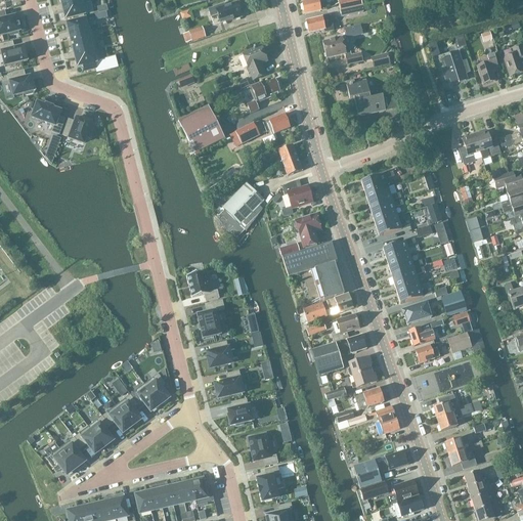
[(64,7),(63,5),(85,0),(62,0),(63,3),(58,4),(59,8),(64,7)]
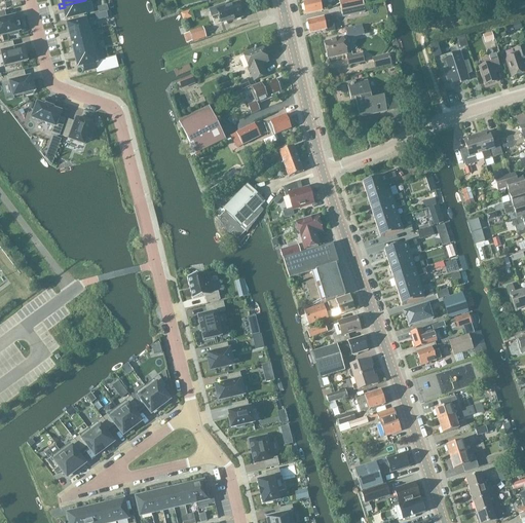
[(64,5),(65,7),(67,16),(88,11),(85,0),(64,5)]
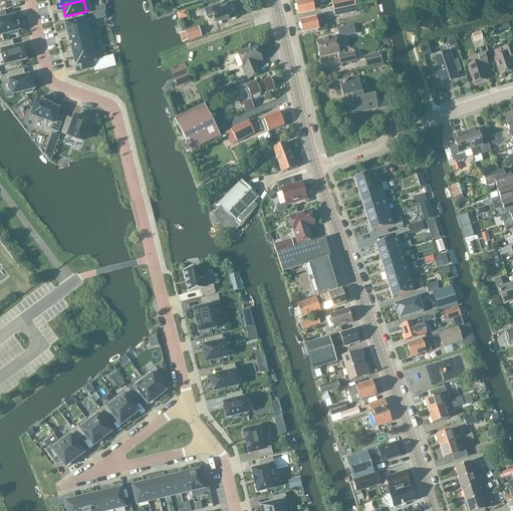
[(233,0),(222,3),(221,1),(205,6),(208,14),(214,11),(218,21),(238,14),(237,12),(239,12),(237,5),(235,6),(233,0)]
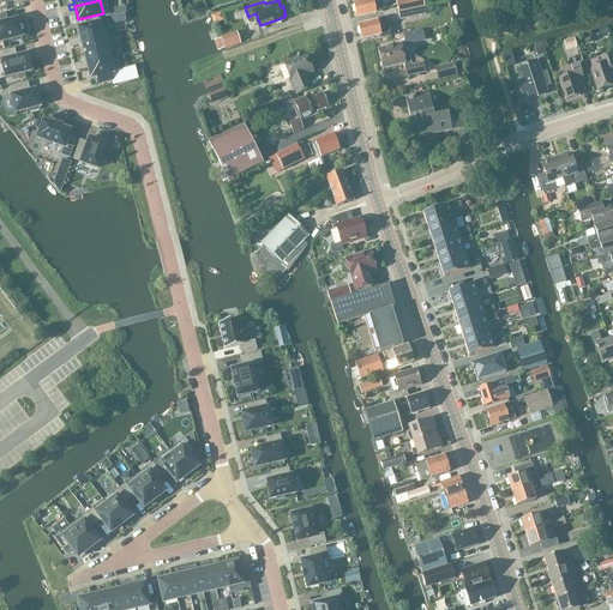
[(355,0),(358,14),(377,10),(384,8),(382,0),(355,0)]
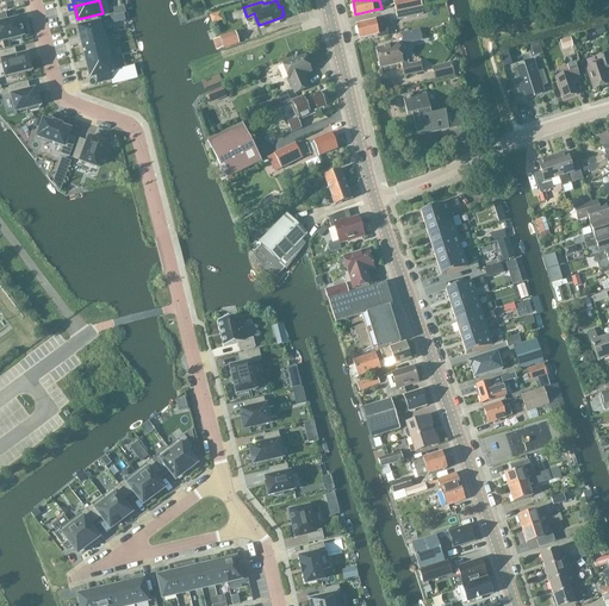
[(0,39),(12,37),(13,39),(23,37),(22,35),(23,33),(23,35),(24,33),(24,32),(22,23),(20,20),(19,22),(18,16),(8,19),(6,11),(0,11),(0,39)]
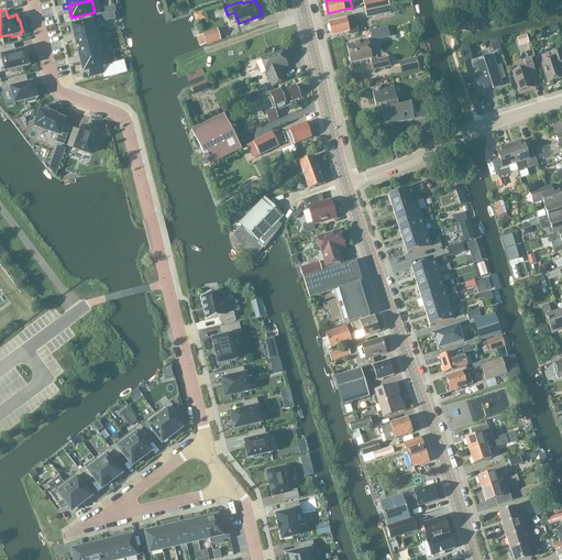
[(355,14),(330,21),(333,33),(350,29),(351,32),(360,30),(355,14)]
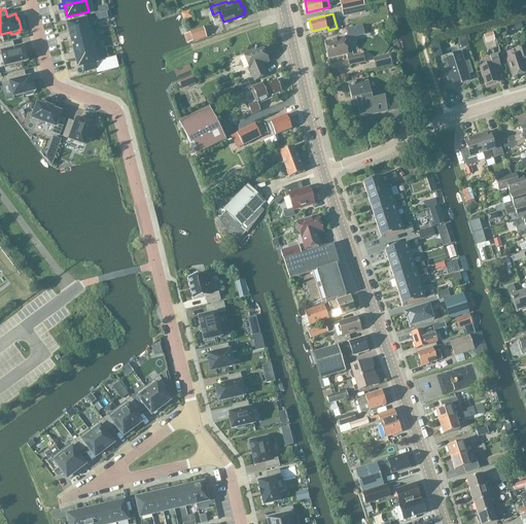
[(93,27),(90,15),(68,22),(70,31),(71,33),(93,27)]
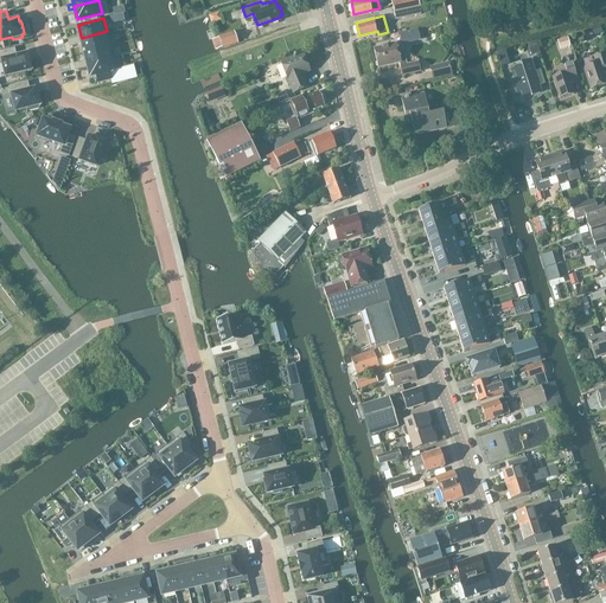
[(110,43),(107,31),(82,38),(81,36),(69,38),(70,43),(82,40),(84,49),(83,49),(84,50),(110,43)]
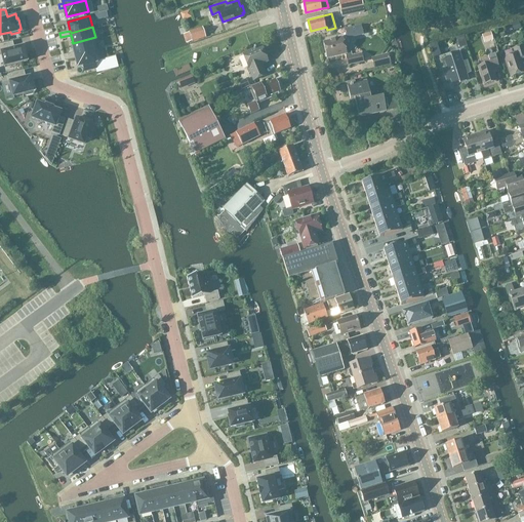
[(349,63),(364,59),(362,51),(354,53),(352,47),(347,48),(344,36),(324,40),(328,55),(347,52),(349,63)]
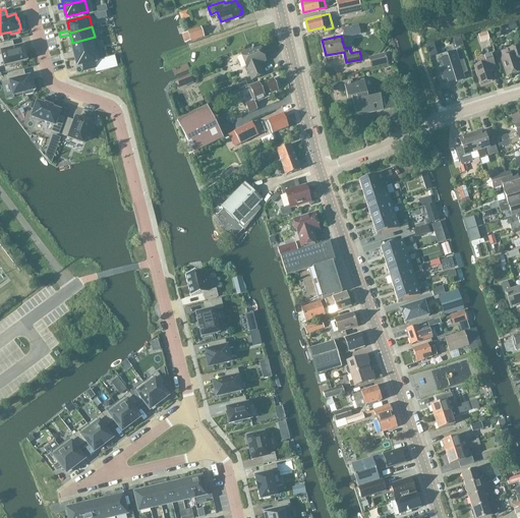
[(97,47),(95,37),(72,43),(72,44),(73,44),(74,50),(64,53),(65,57),(75,55),(75,53),(97,47)]
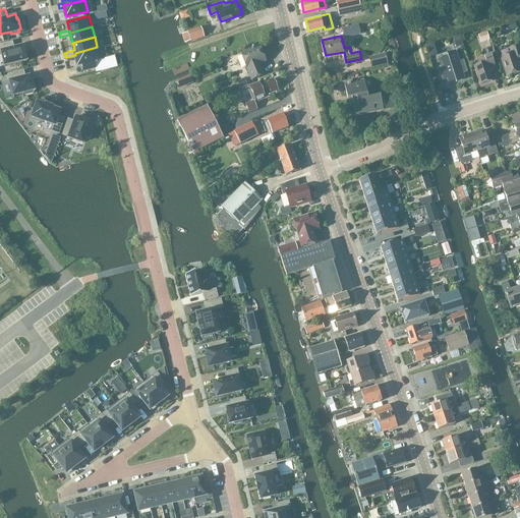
[(0,50),(2,50),(5,64),(26,58),(27,58),(27,57),(24,44),(24,43),(23,44),(14,46),(13,40),(0,42),(0,50)]
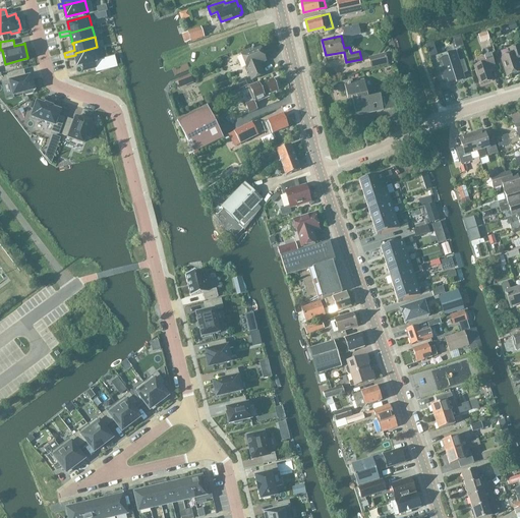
[(517,57),(519,56),(519,43),(510,46),(512,51),(501,54),(507,73),(519,69),(519,65),(517,57)]
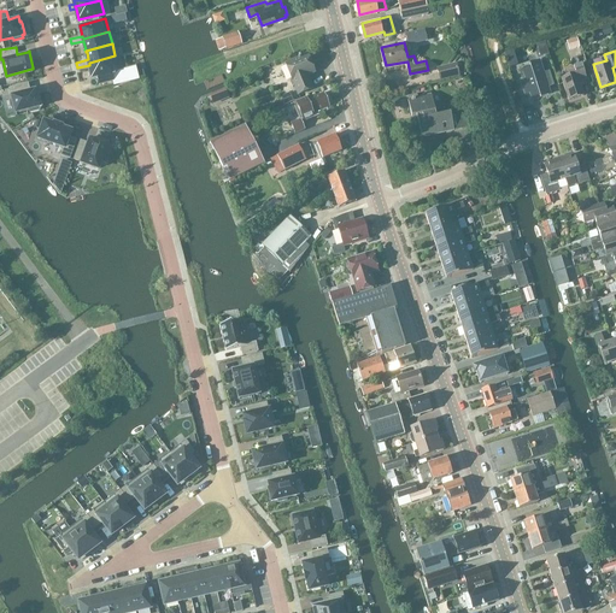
[(306,72),(316,69),(309,52),(301,54),(301,53),(299,54),(299,56),(286,60),(299,92),(314,86),(310,77),(309,77),(306,72)]
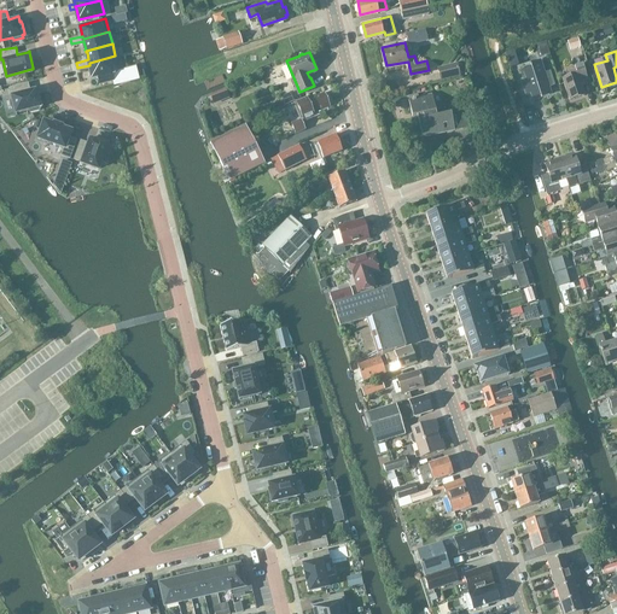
[(115,56),(89,63),(89,65),(93,76),(98,74),(100,82),(115,79),(116,83),(131,80),(127,66),(118,69),(115,56)]
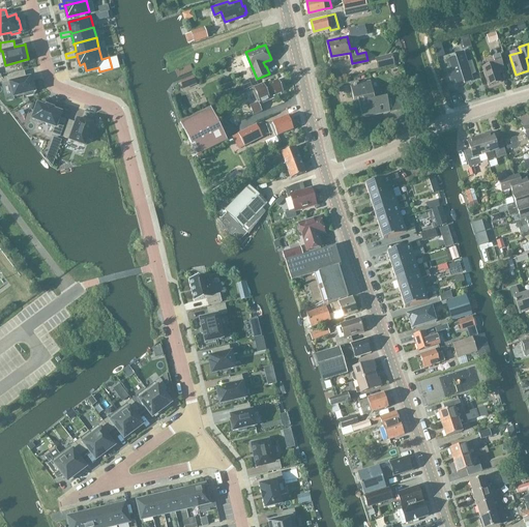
[(472,59),(467,60),(464,49),(456,52),(457,55),(449,57),(451,66),(448,67),(450,76),(454,75),(457,81),(464,79),(465,81),(473,78),(471,71),(475,69),(472,59)]
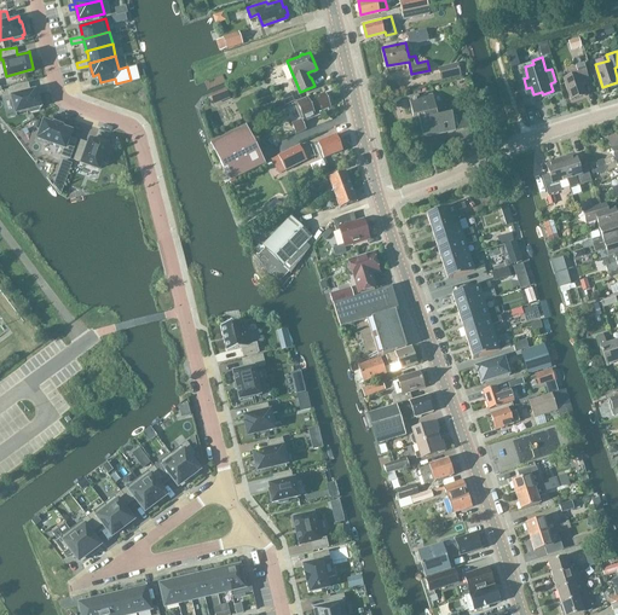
[(460,62),(440,65),(443,77),(462,74),(460,62)]
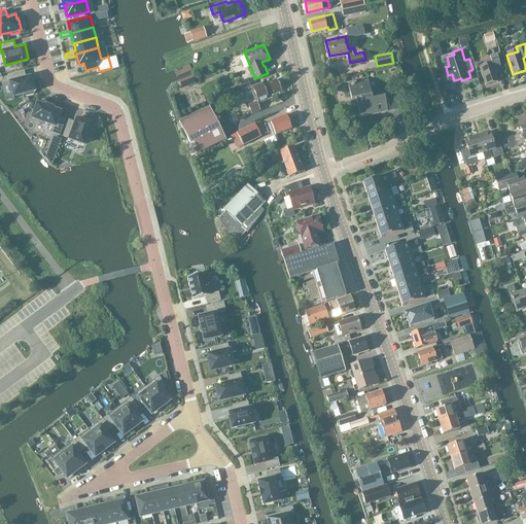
[(495,67),(501,65),(497,53),(483,57),(484,63),(480,64),(486,83),(498,79),(495,67)]
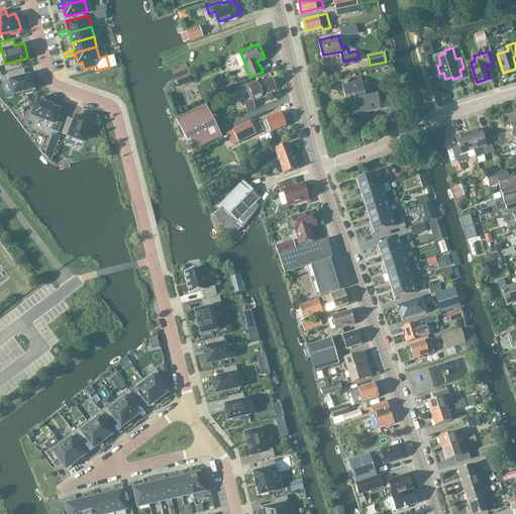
[(174,73),(189,66),(187,60),(172,66),(174,73)]
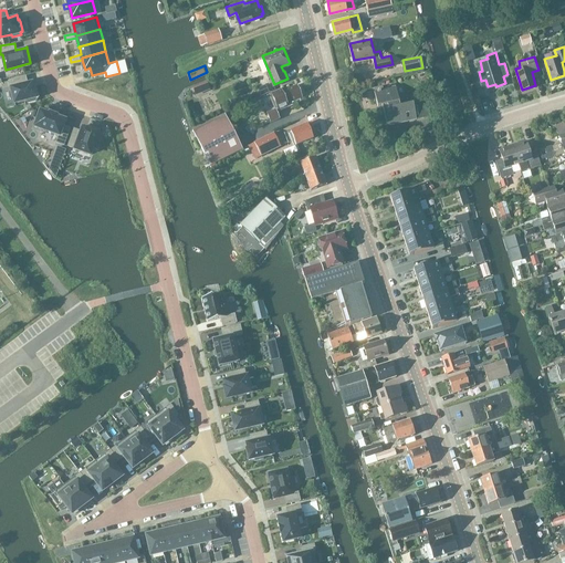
[(28,101),(37,98),(37,96),(38,96),(39,96),(39,95),(38,95),(37,86),(35,85),(34,85),(33,80),(28,81),(27,74),(9,79),(14,102),(28,98),(28,101)]
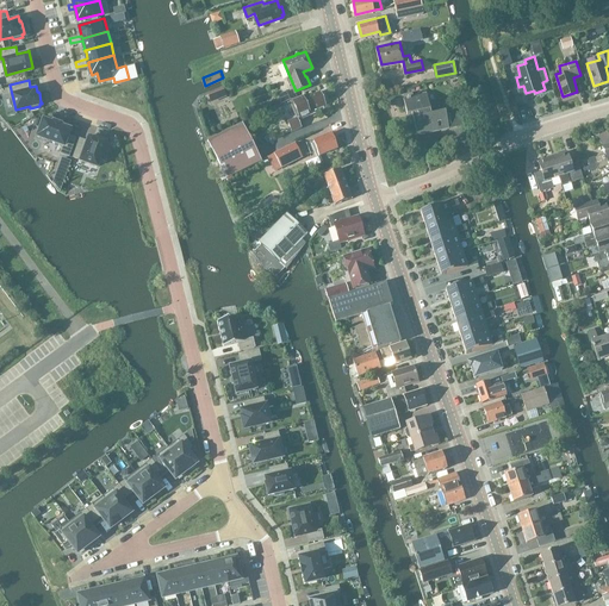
[(324,107),(323,104),(327,102),(324,98),(325,97),(327,95),(325,92),(323,91),(322,91),(321,89),(305,95),(304,94),(293,98),(302,117),(324,107)]
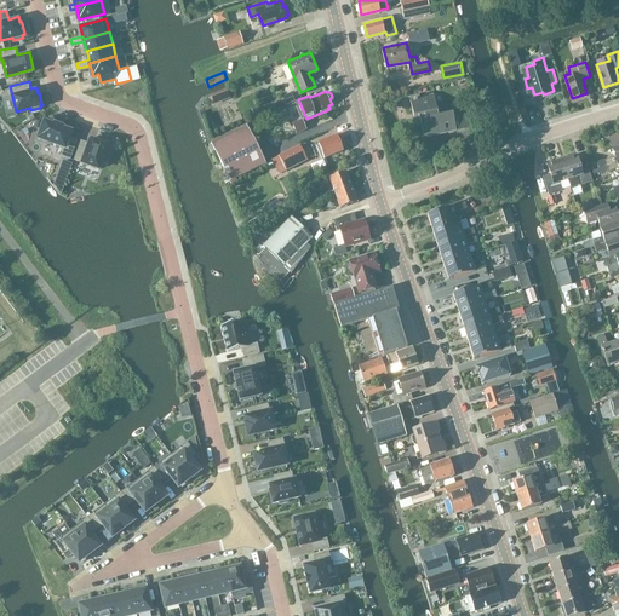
[(430,134),(464,126),(460,109),(439,114),(434,92),(411,97),(416,115),(422,113),(423,119),(427,117),(430,134)]
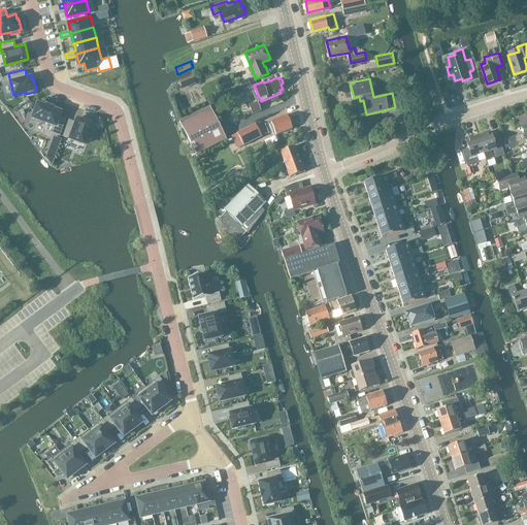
[(38,101),(33,116),(56,124),(53,131),(60,133),(66,118),(60,115),(61,109),(53,106),(54,105),(46,103),(46,104),(38,101)]
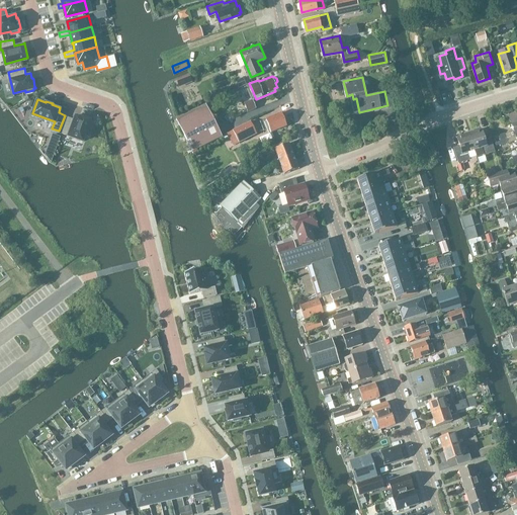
[(246,103),(248,109),(256,106),(253,99),(246,103)]
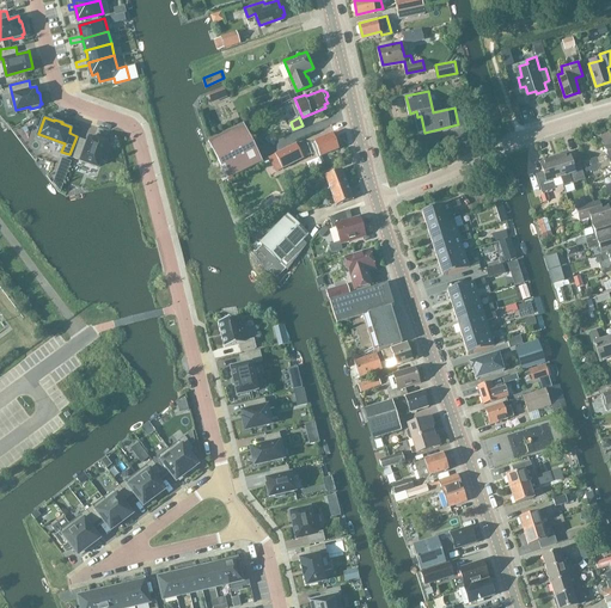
[(228,176),(263,158),(244,121),(209,139),(228,176)]
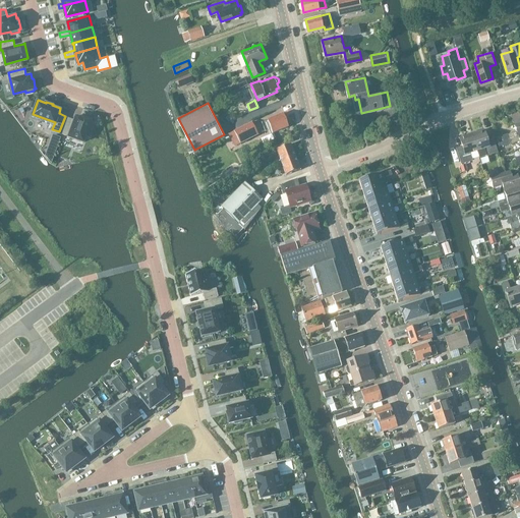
[(510,137),(519,133),(519,111),(512,114),(517,129),(502,134),(504,139),(510,137)]
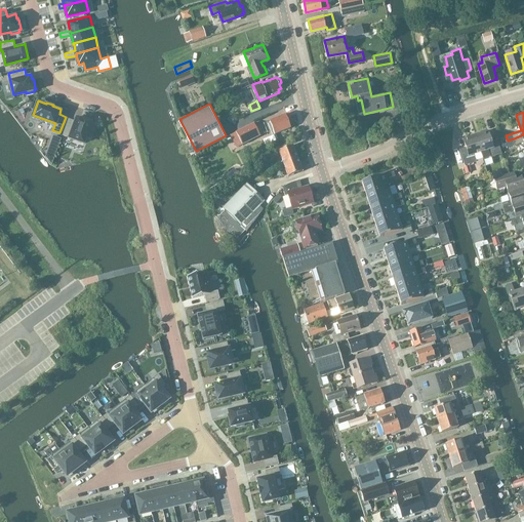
[(291,125),(288,119),(285,113),(270,119),(265,121),(268,130),(274,128),(275,132),(291,125)]
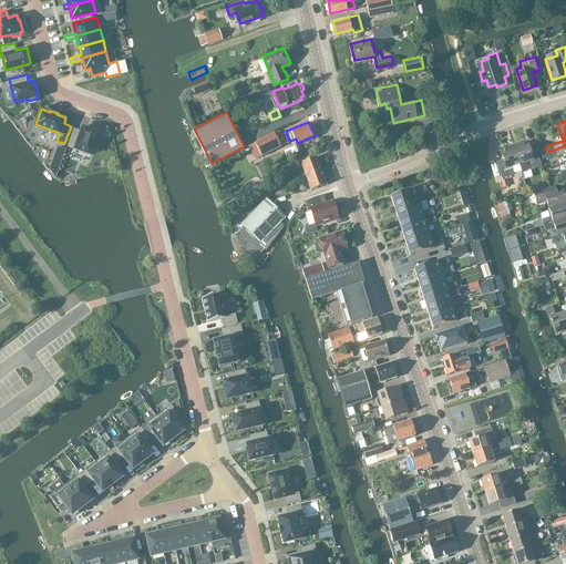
[(74,126),(69,144),(75,146),(75,147),(91,153),(94,143),(99,144),(102,134),(99,133),(99,130),(89,126),(89,127),(83,125),(82,129),(74,126)]
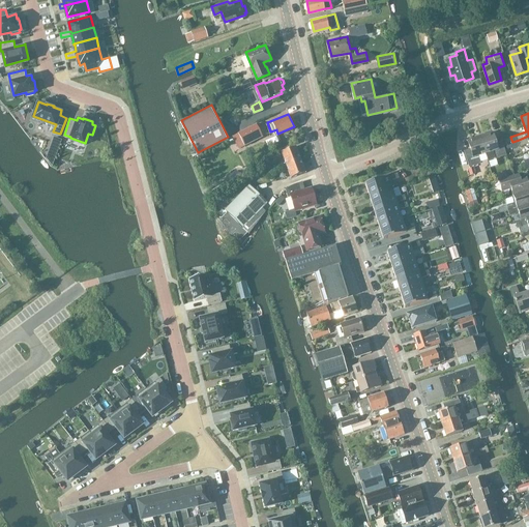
[(257,122),(233,135),(240,147),(263,135),(257,122)]
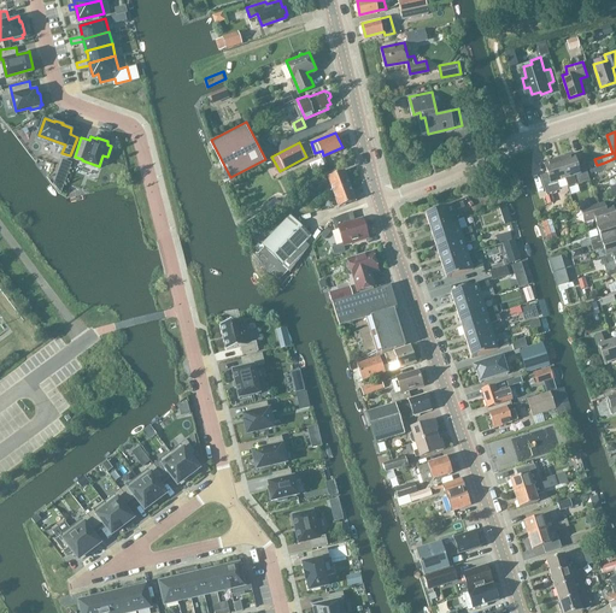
[(574,152),(559,157),(568,183),(568,184),(590,177),(585,161),(578,164),(574,152)]
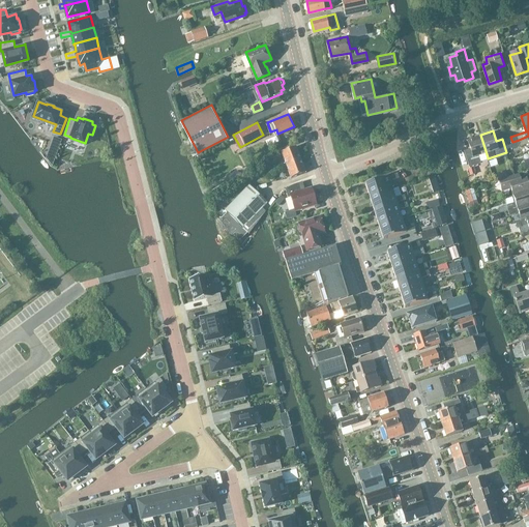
[(488,157),(480,135),(468,139),(472,148),(466,150),(470,165),(480,160),(480,159),(488,157)]
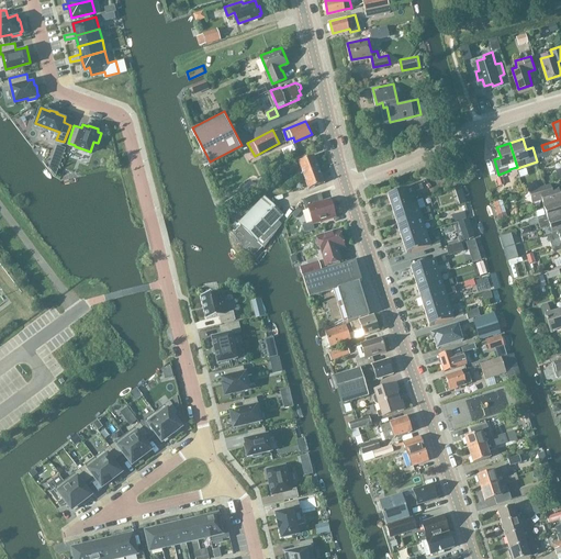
[(560,144),(550,148),(551,154),(560,151),(560,144)]
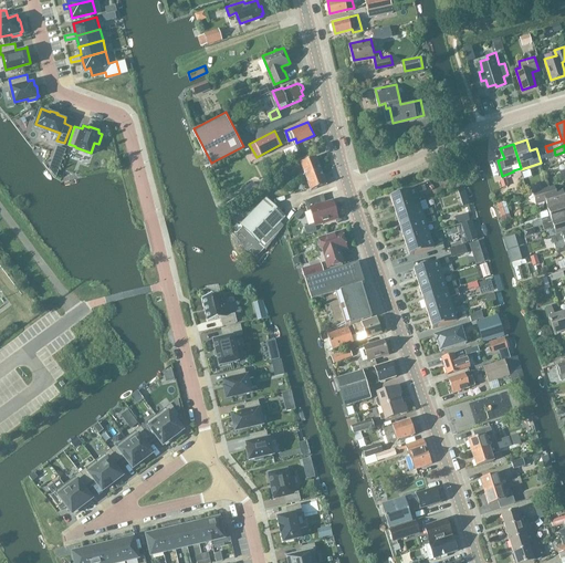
[(306,174),(322,168),(316,154),(301,160),(306,174)]
